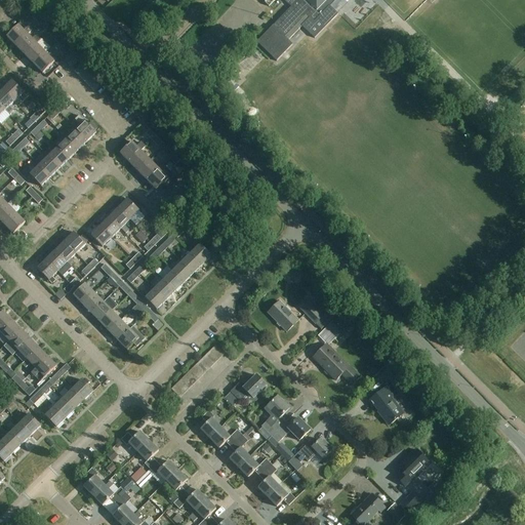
[(284,0),(291,6),(257,42),(277,62),(293,44),(288,40),(303,26),(315,38),(338,14),(330,6),(335,0),(284,0)]
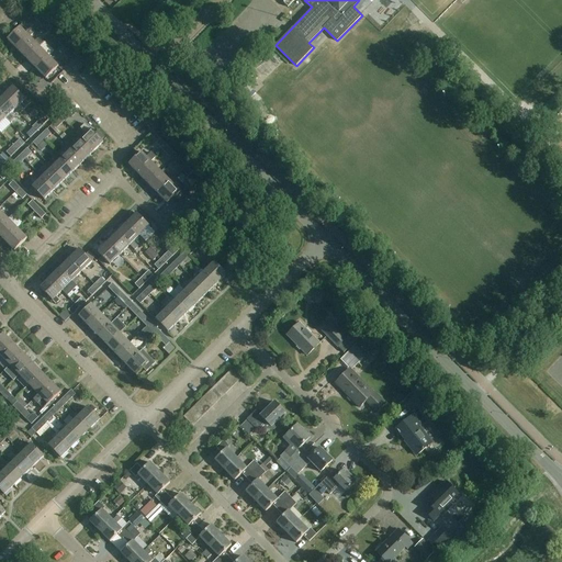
[(42,25),(45,22),(38,14),(34,19),(42,25)]
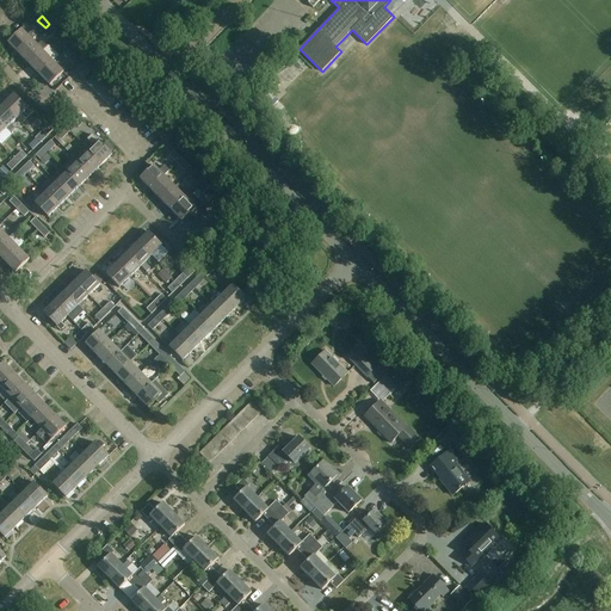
[(49,24),(45,28),(42,31),(45,35),(48,32),(53,36),(56,31),(49,24)]
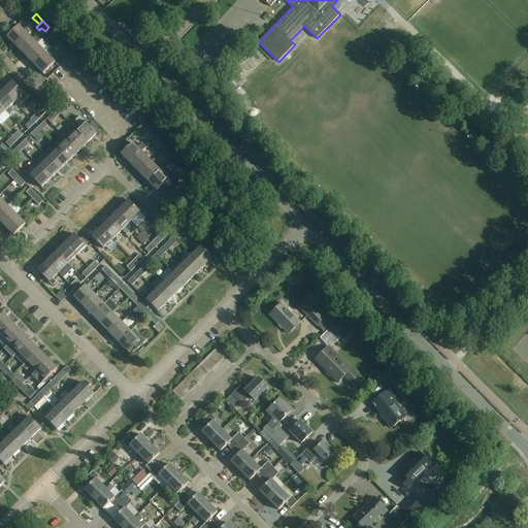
[(15,46),(28,35),(32,30),(29,27),(24,31),(19,26),(6,37),(15,46)]
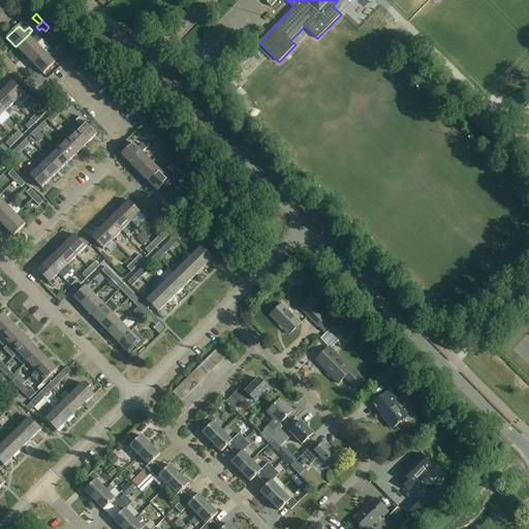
[(57,42),(61,38),(56,32),(51,36),(57,42)]
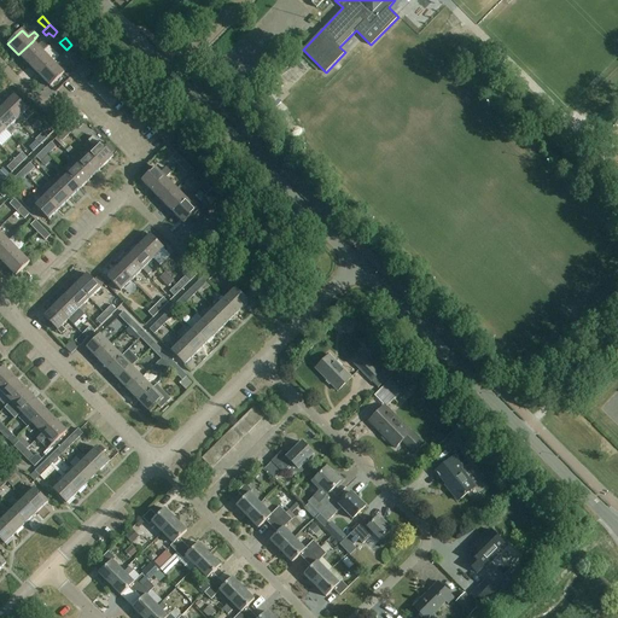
[(38,46),(33,41),(18,54),(29,65),(44,52),(48,47),(45,44),(41,44),(38,46)]
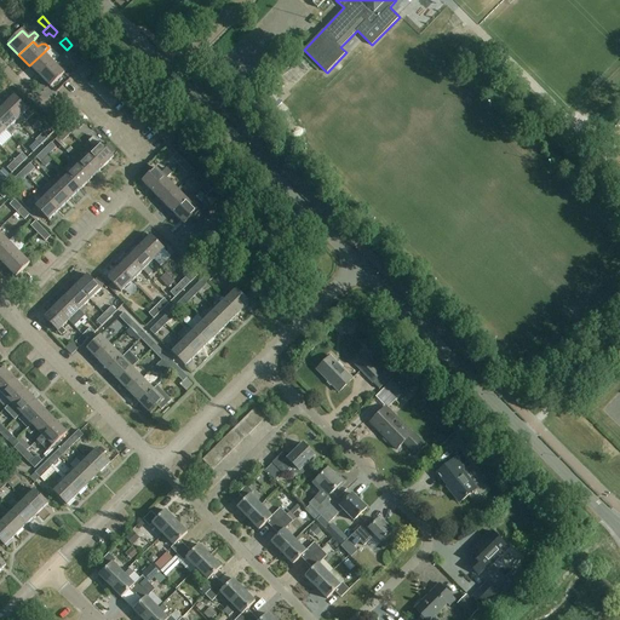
[(72,45),(67,50),(75,57),(80,52),(72,45)]
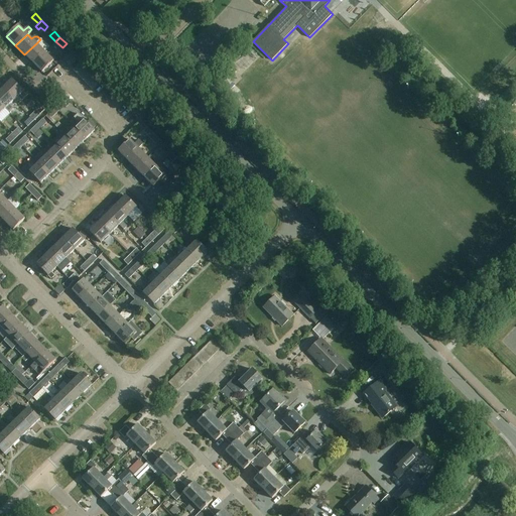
[(33,63),(44,52),(36,43),(24,54),(33,63)]
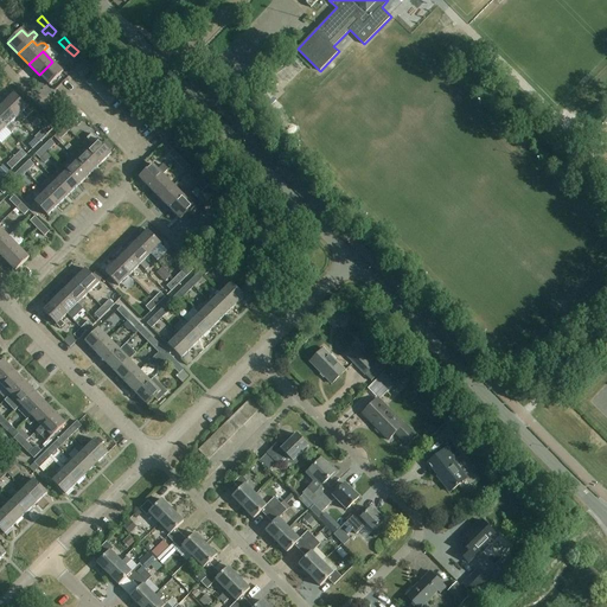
[(84,80),(95,69),(85,61),(75,70),(84,80)]
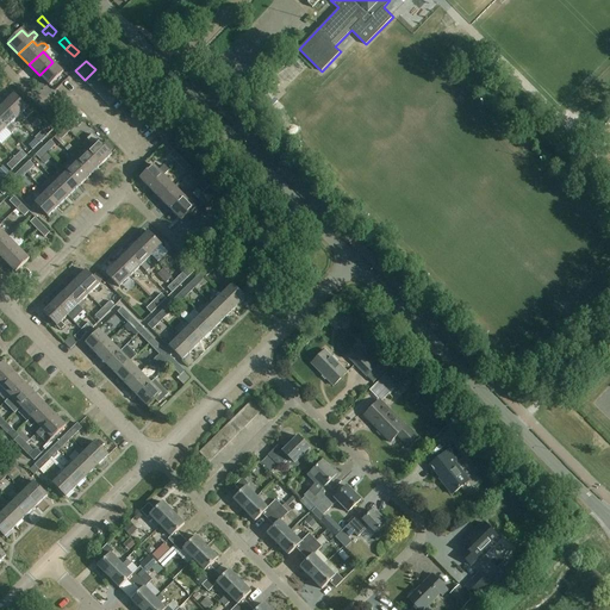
[(53,62),(39,75),(50,86),(63,73),(67,76),(72,72),(63,62),(58,68),(53,62)]
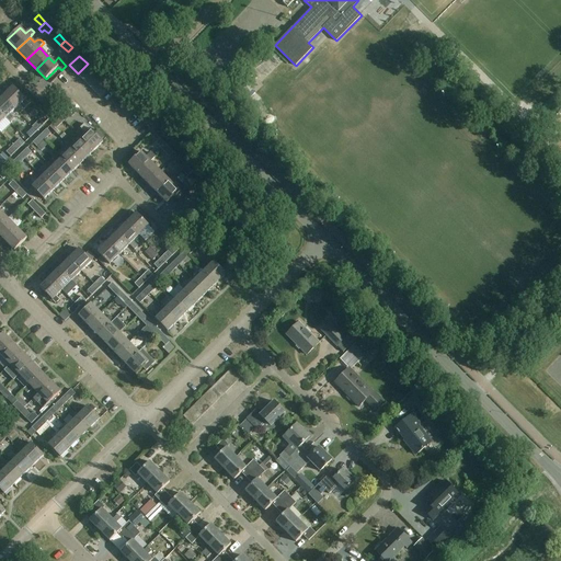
[(83,81),(92,71),(88,67),(79,77),(83,81)]
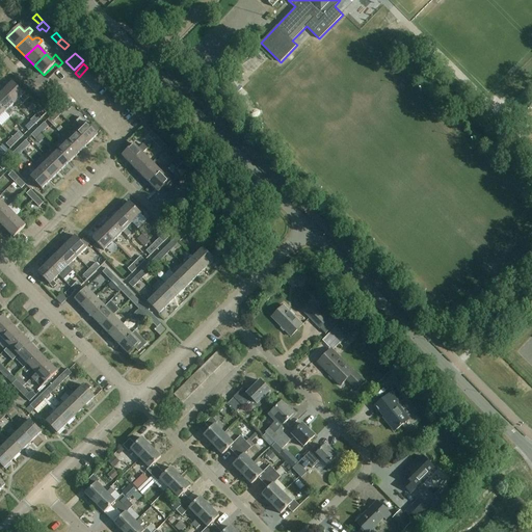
[(83,80),(91,72),(87,68),(79,77),(83,80)]
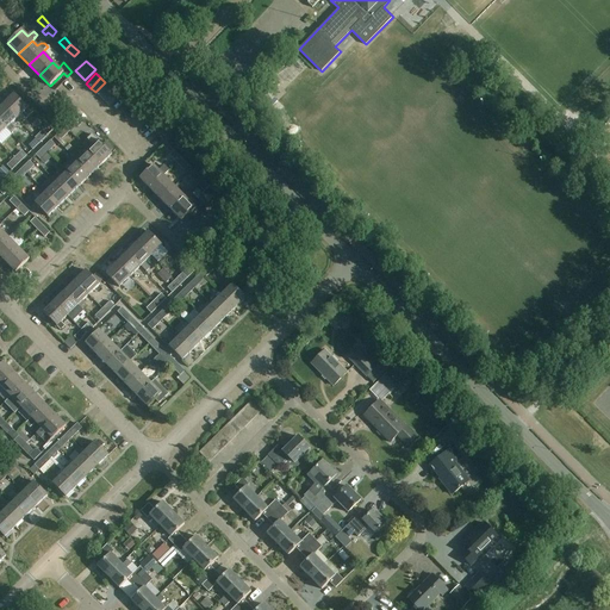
[(100,97),(110,87),(105,82),(95,92),(100,97)]
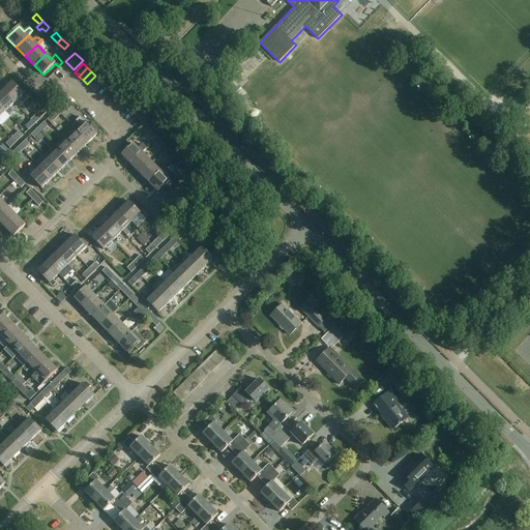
[(91,88),(99,80),(95,76),(87,84),(91,88)]
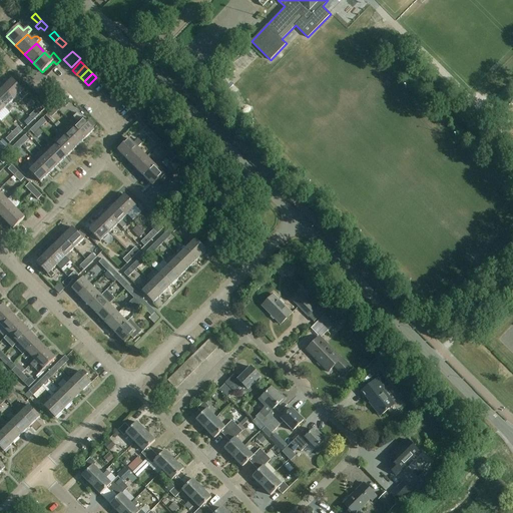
[(96,77),(88,85),(92,89),(100,81),(96,77)]
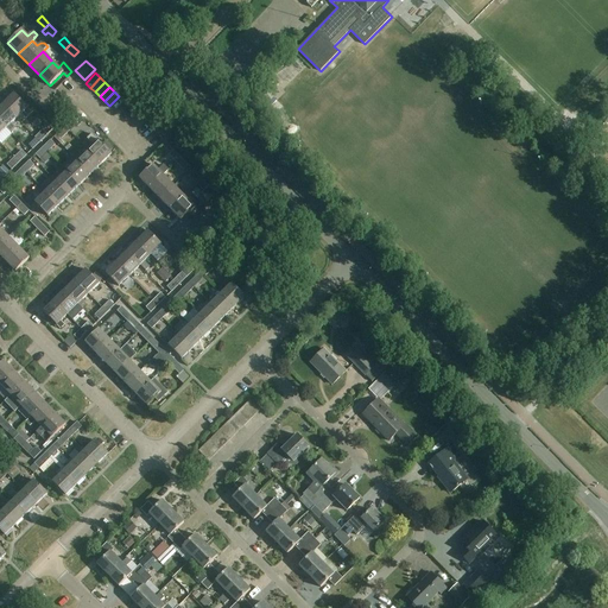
[(4,105),(17,118),(27,108),(14,94),(4,105)]
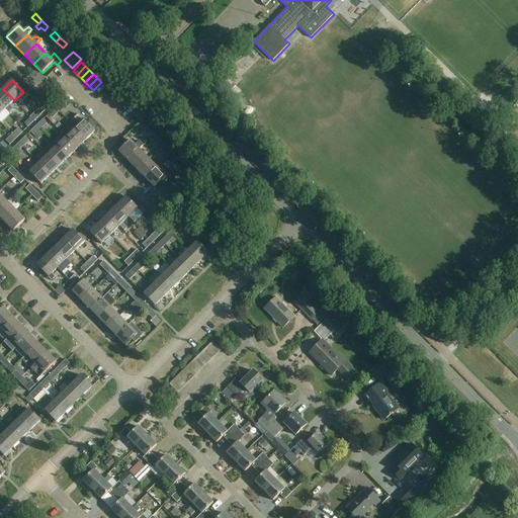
[(9,105),(14,100),(3,89),(0,91),(0,103),(5,109),(7,111),(10,114),(14,110),(9,105)]
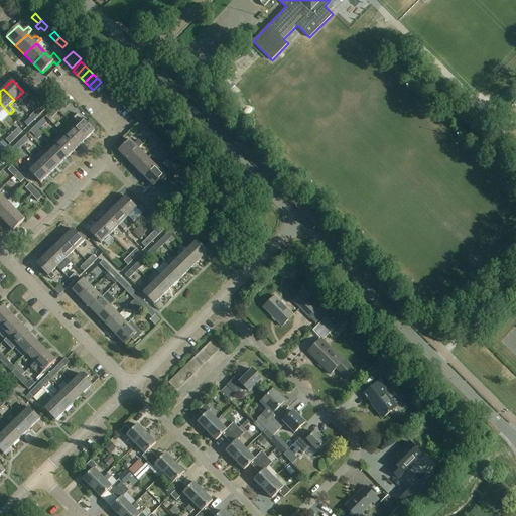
[(54,108),(59,113),(66,106),(61,103),(60,102),(54,108)]
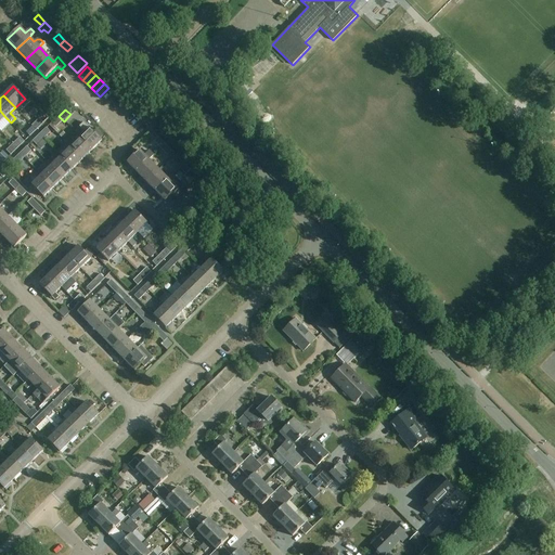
[(57,127),(64,121),(59,116),(52,123),(57,127)]
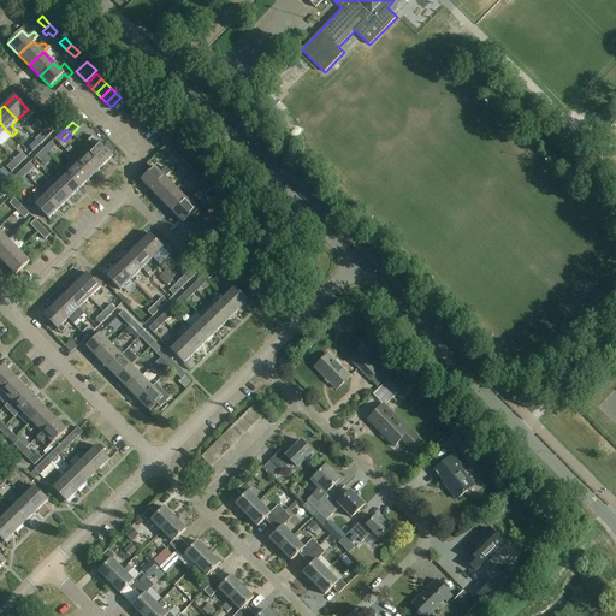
[(36,140),(41,144),(48,137),(43,132),(36,140)]
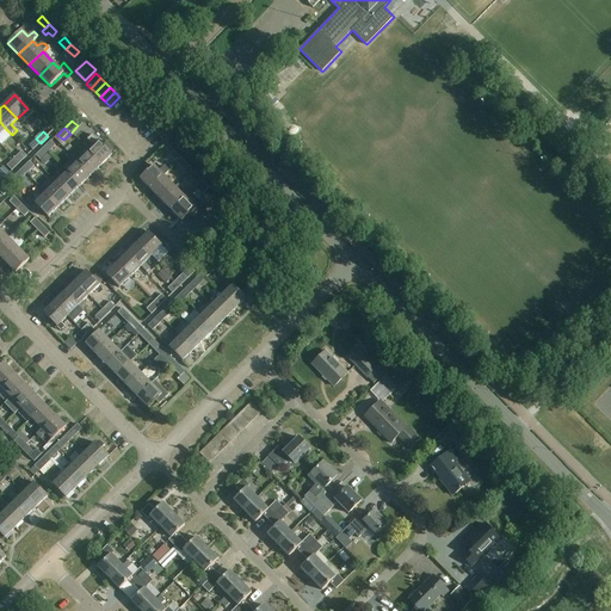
[(34,150),(41,143),(36,139),(29,146),(34,150)]
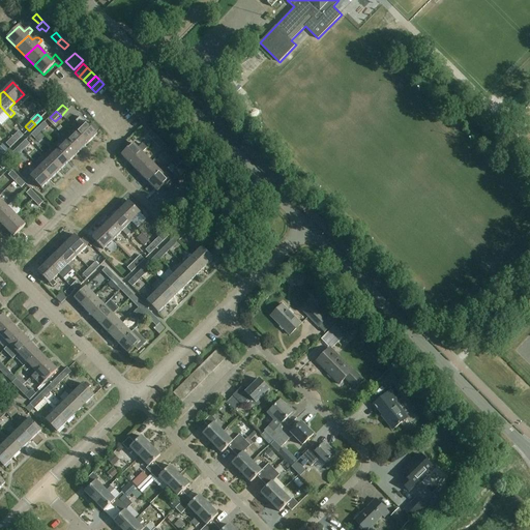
[(88,143),(88,144),(97,135),(95,133),(89,126),(85,122),(76,131),(88,143)]
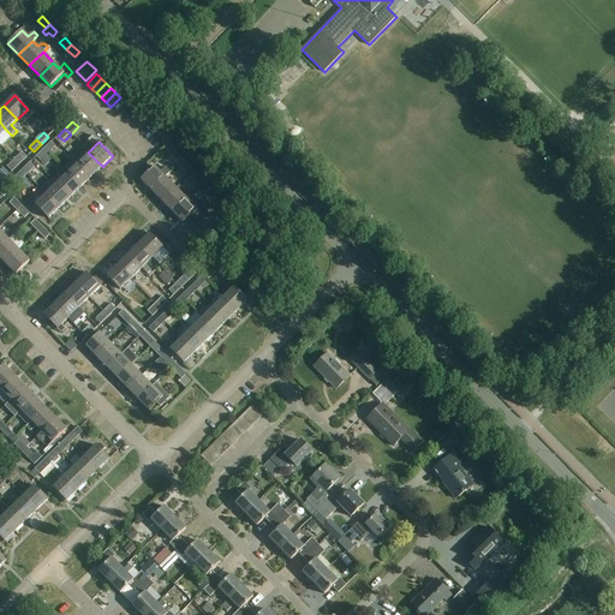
[(45,150),(48,155),(57,147),(52,143),(45,150)]
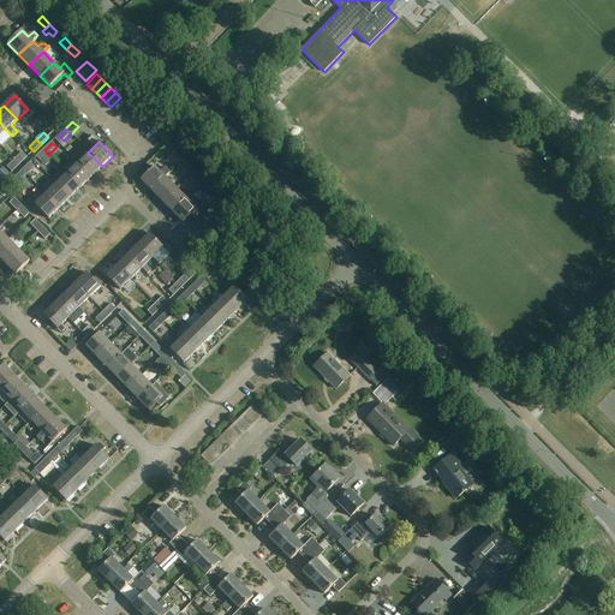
[(103,147),(111,154),(114,151),(107,144),(103,147)]
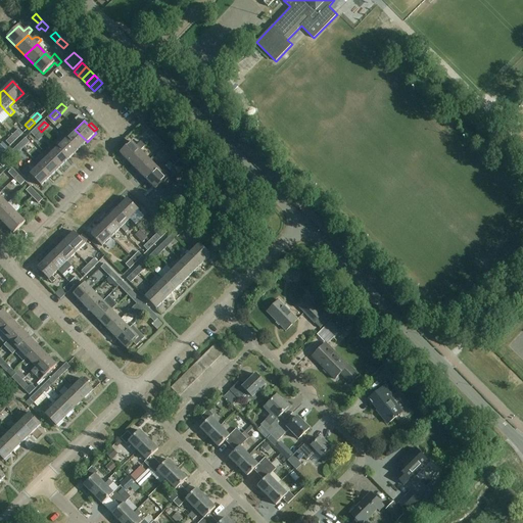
[(36,137),(41,132),(38,128),(32,134),(36,137)]
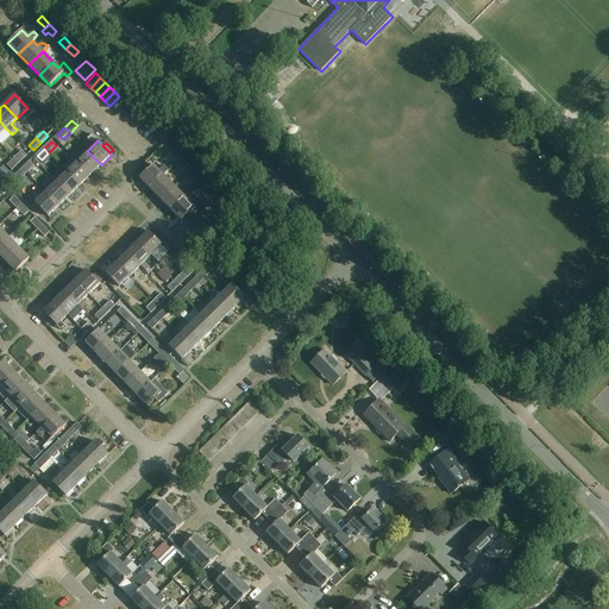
[(14,158),(19,163),(27,156),(22,151),(14,158)]
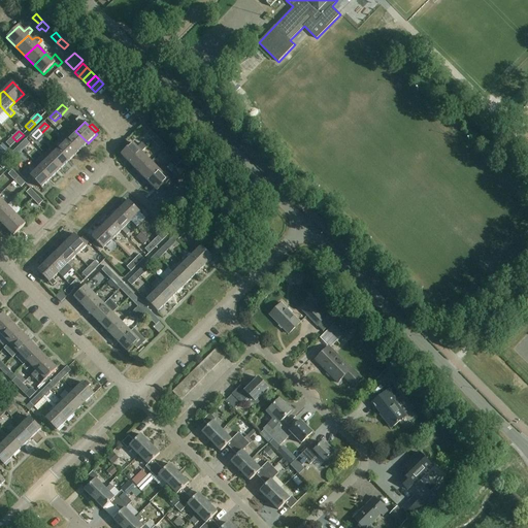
[(78,152),(88,143),(88,142),(75,131),(67,140),(78,152)]
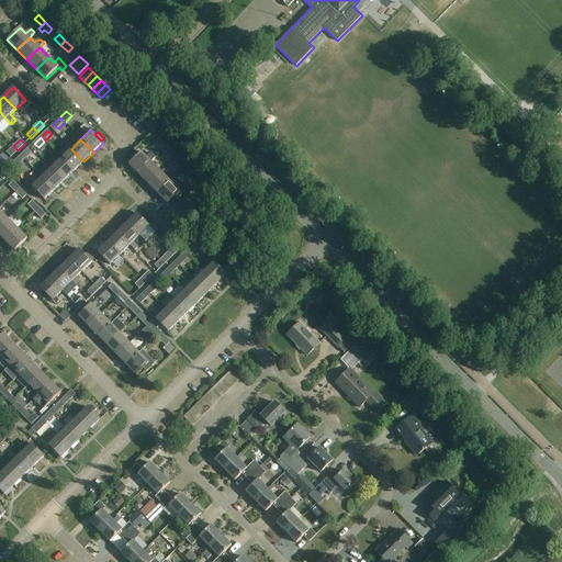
[(163,152),(167,147),(161,141),(157,145),(163,152)]
